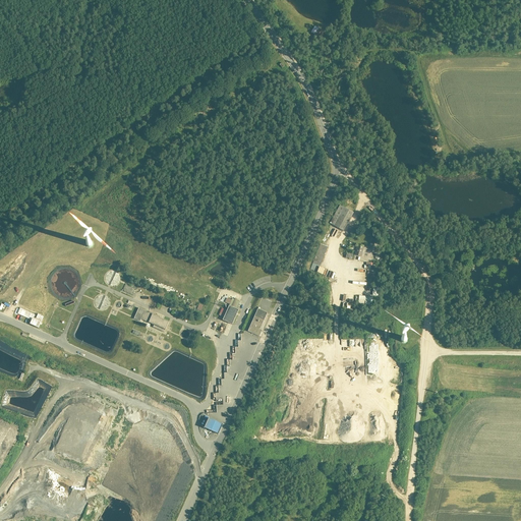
[(330,226),(343,233),(353,215),(340,207),(330,226)]
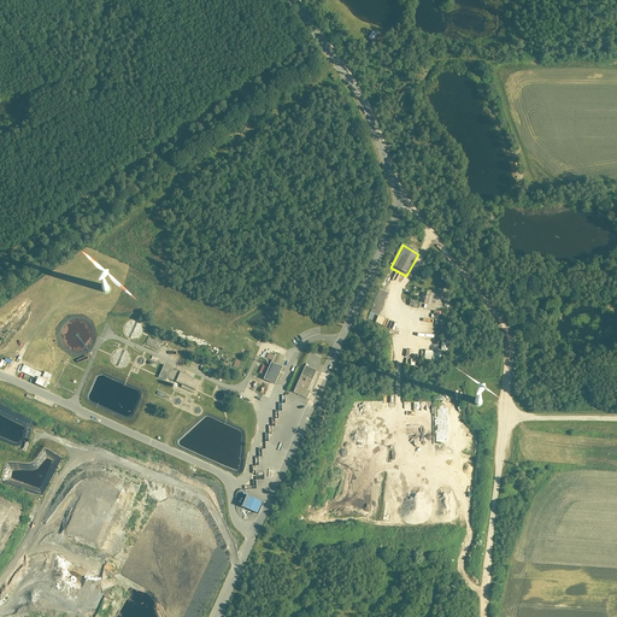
[(371,303),(382,309),(388,294),(377,289),(371,303)]
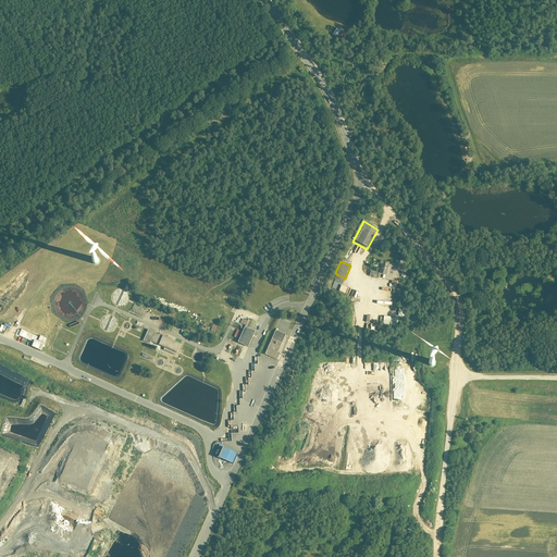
[(379,274),(386,276),(390,264),(382,262),(379,274)]
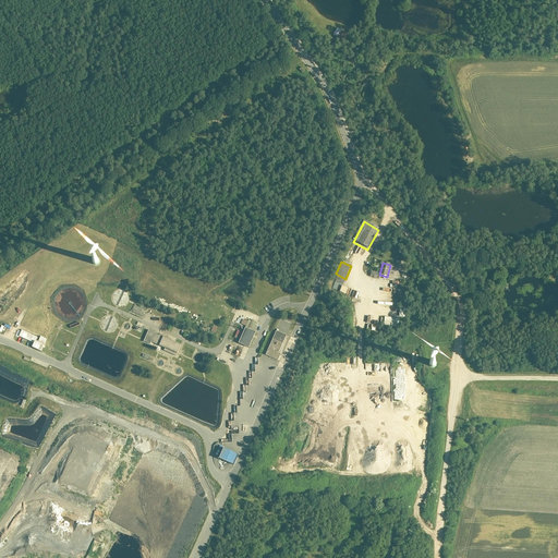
[(400,307),(399,318),(408,319),(410,310),(400,307)]
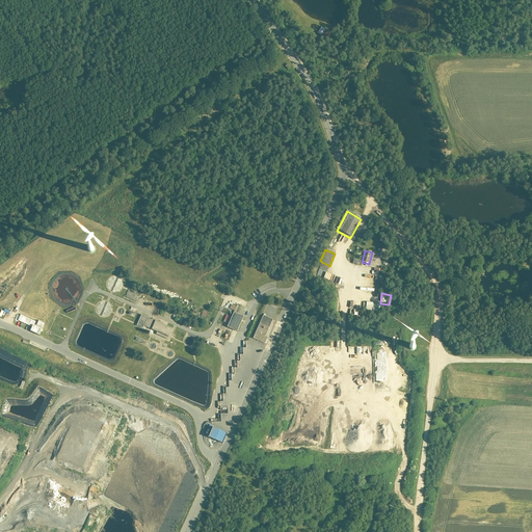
[(237,307),(228,328),(236,333),(246,311),(237,307)]
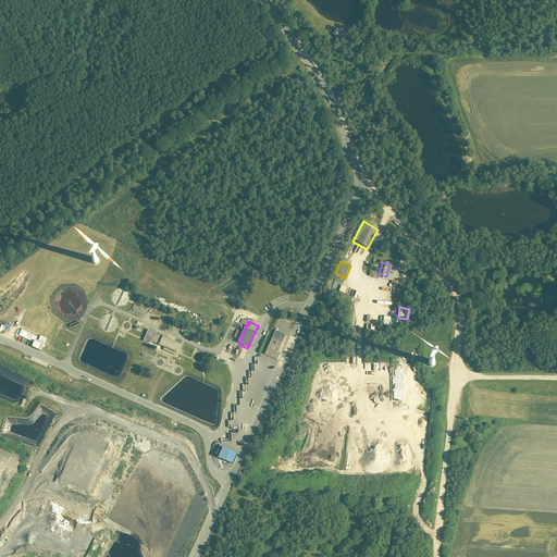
[(148,331),(144,339),(176,355),(181,346),(148,331)]
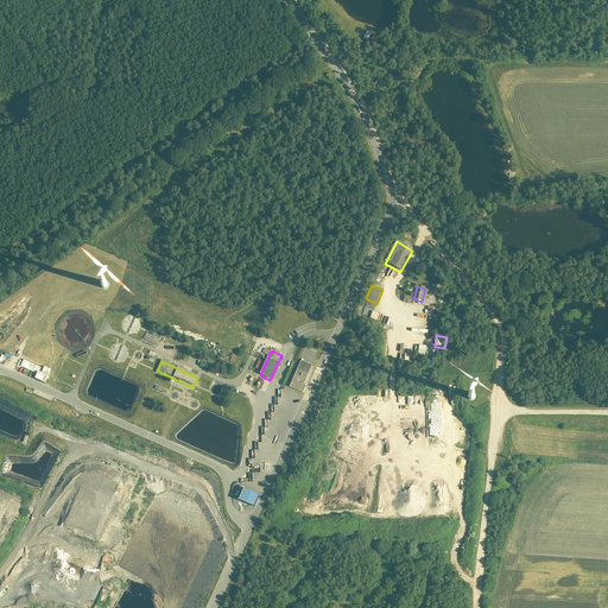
[(302,362),(290,388),(301,393),(312,368),(302,362)]
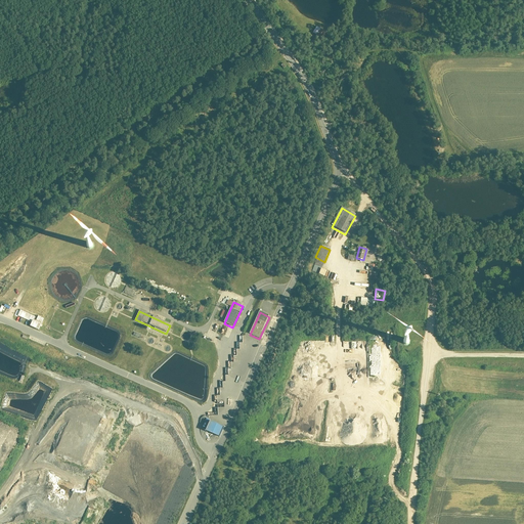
[(210,423),(206,431),(219,438),(223,429),(210,423)]
